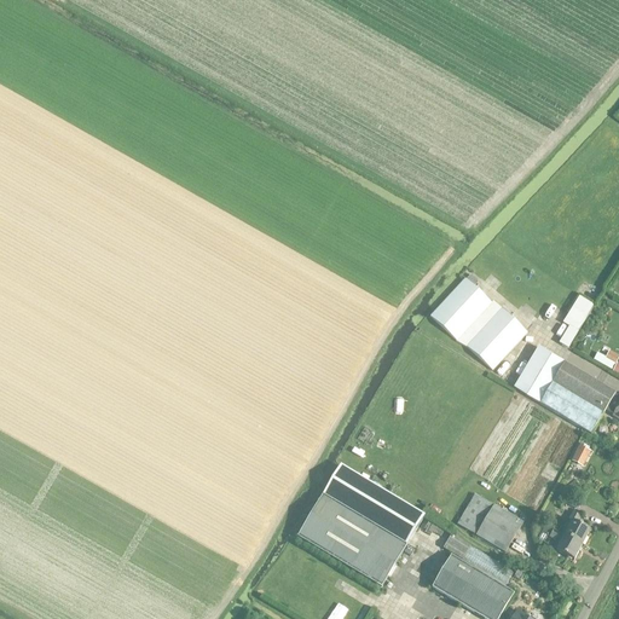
[(466,279),(431,317),(456,341),(491,304),(466,279)]
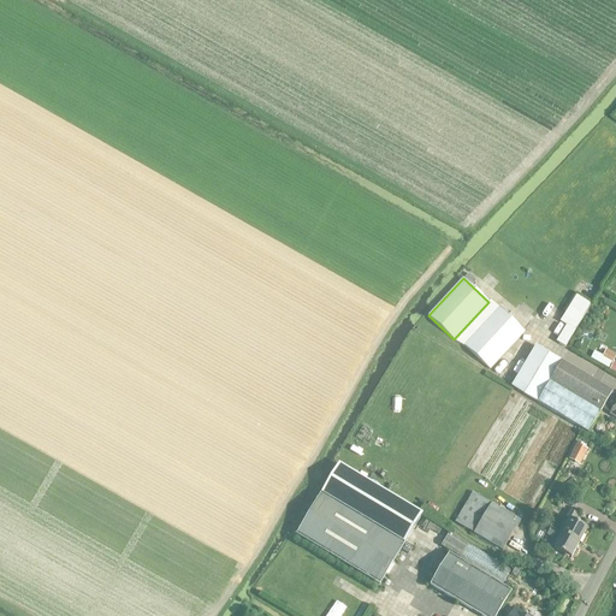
[(563,317),(560,321),(561,323),(566,326),(575,331),(581,320),(579,318),(588,303),(575,296),(564,314),(563,317)]
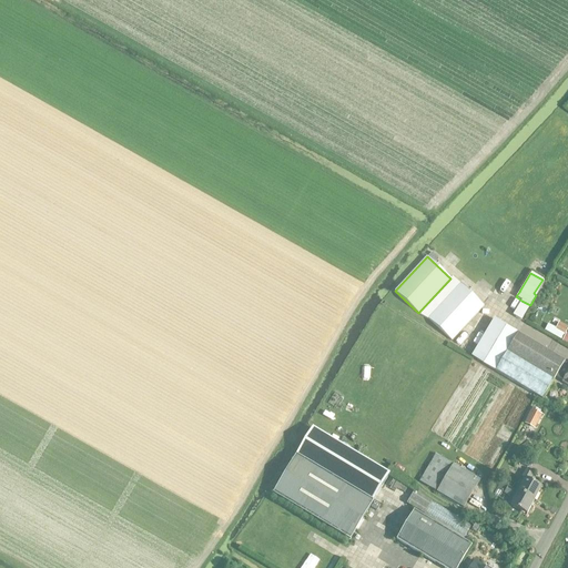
[(459,284),(427,318),(452,341),(484,306),(459,284)]
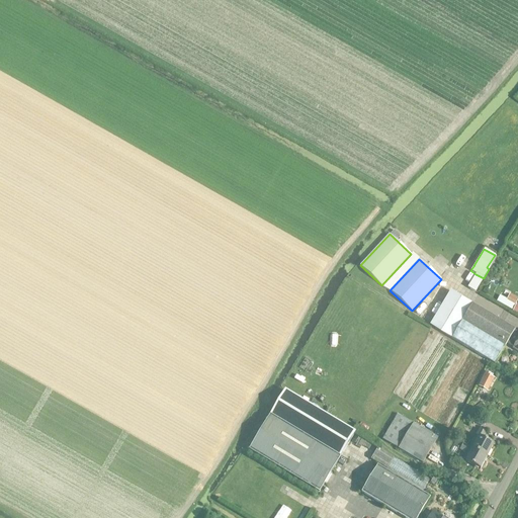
[(476,274),(467,287),(476,292),(484,278),(476,274)]
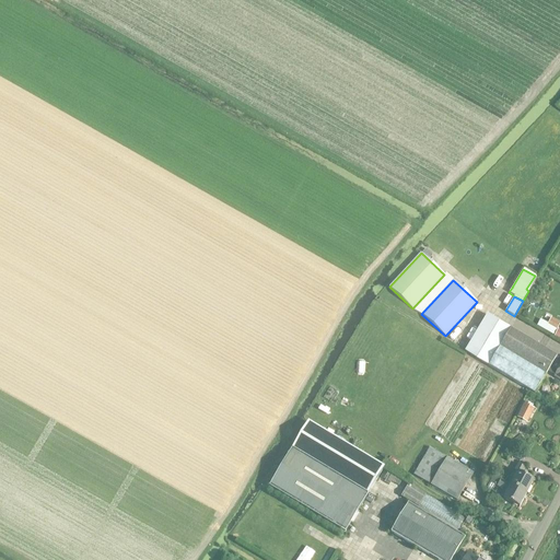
[(487,315),(465,351),(486,364),(488,365),(488,366),(534,394),(548,371),(555,375),(555,376),(559,378),(559,359),(556,358),(557,357),(511,328),(511,329),(509,328),(487,315)]
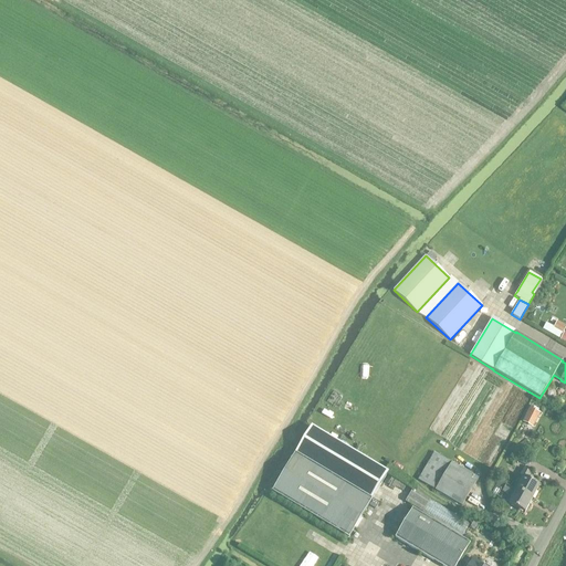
[(559,339),(565,327),(565,326),(557,322),(554,327),(548,325),(545,332),(559,339)]
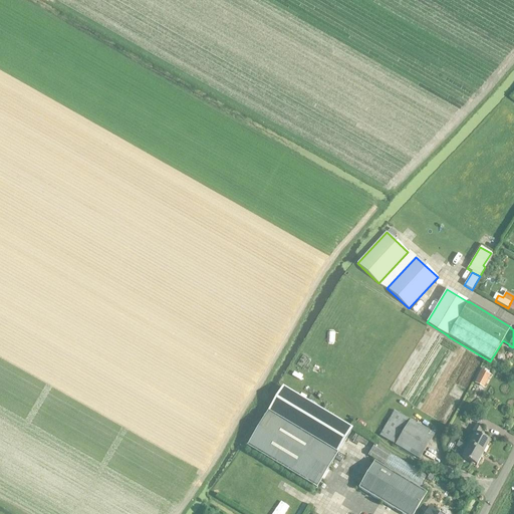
[(488,387),(494,376),(484,370),(478,381),(488,387)]
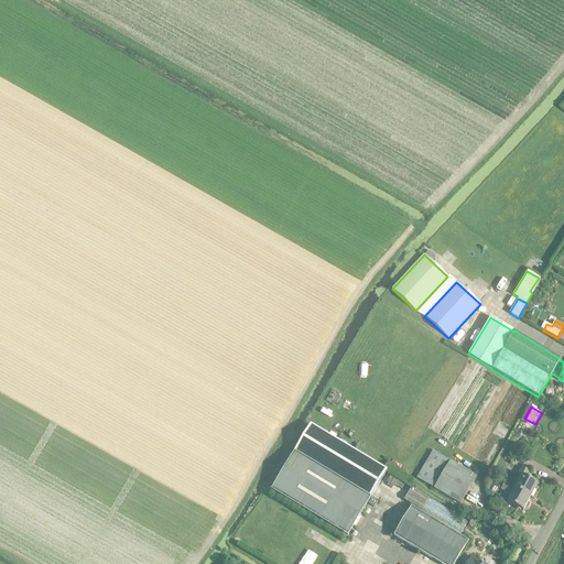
[(271,489),(347,535),(387,470),(311,424),(271,489)]
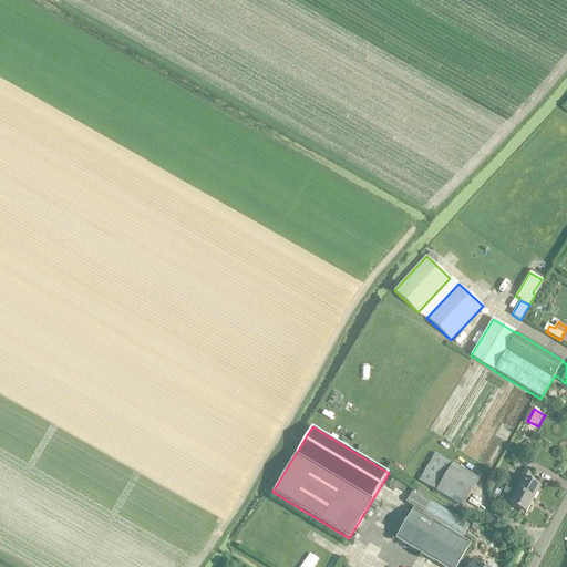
[(478,480),(435,454),(419,481),(463,507),(478,480)]
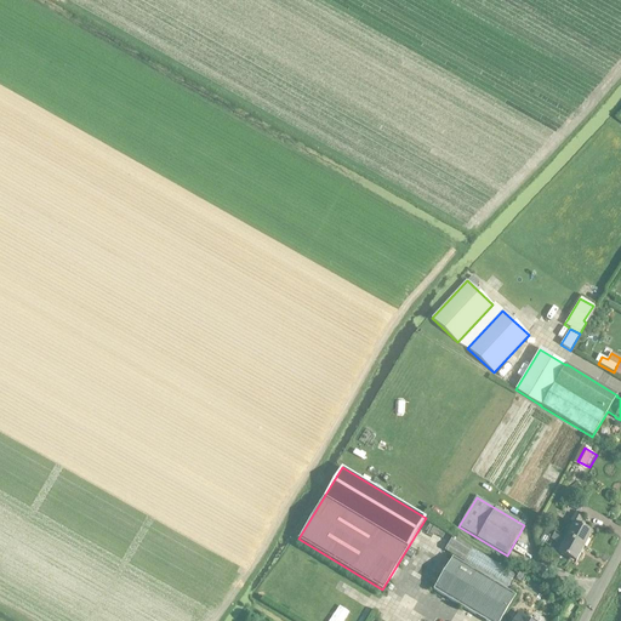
[(581,505),(568,497),(564,503),(577,511),(581,505)]
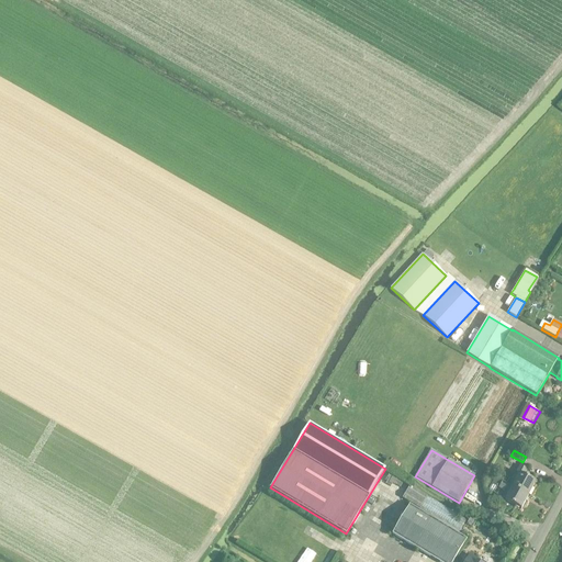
[(507,482),(506,483),(512,486),(528,495),(535,482),(525,476),(528,470),(519,465),(513,479),(512,479),(509,479),(508,480),(507,482)]
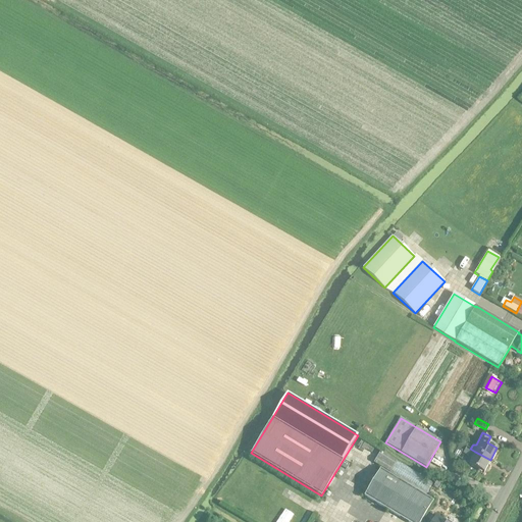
[(483,473),(490,460),(475,452),(470,449),(466,447),(465,449),(459,446),(457,450),(463,454),(472,459),(469,465),(483,473)]
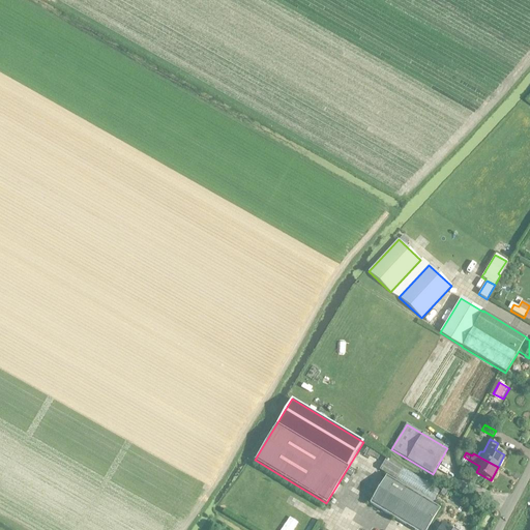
[(440,491),(386,459),(379,470),(433,502),(440,491)]
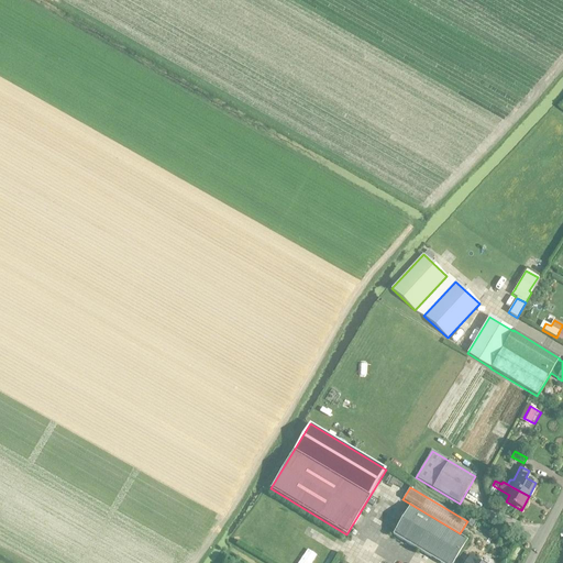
[(438,562),(453,562),(467,541),(410,506),(393,536),(438,562)]
